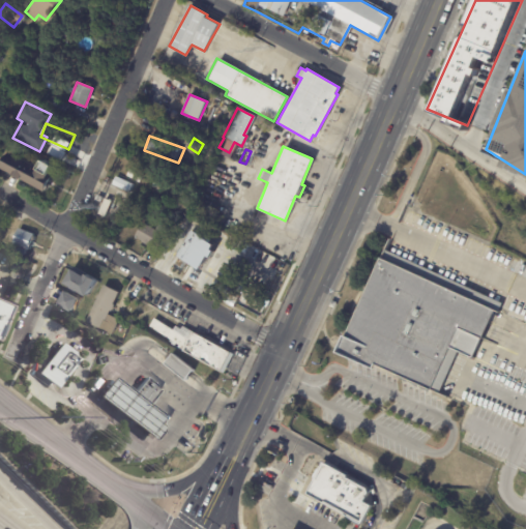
[(26,162),(40,170),(46,160),(56,167),(49,178),(51,180),(44,193),(1,168),(9,152),(26,162)]
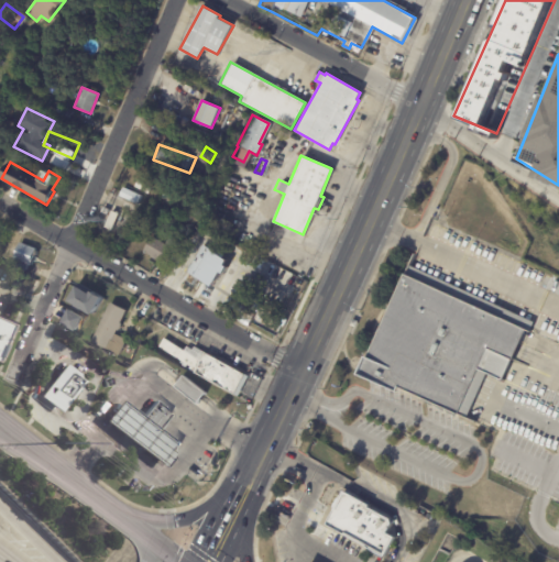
[(133,186),(138,178),(152,187),(148,194),(133,186)]
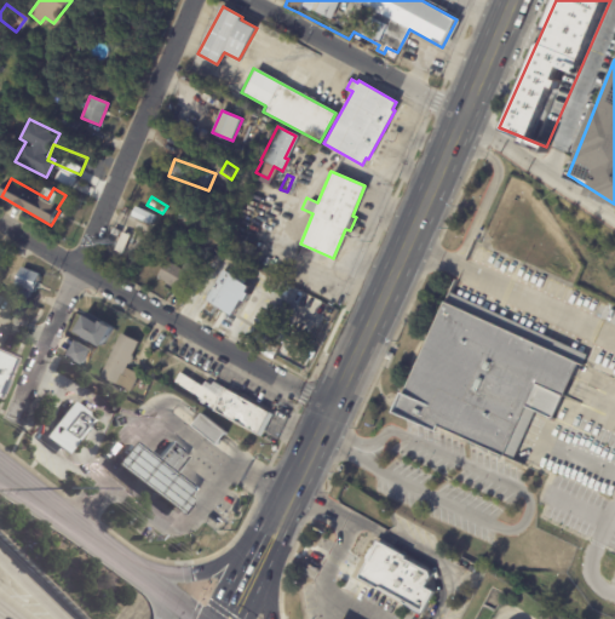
[(128,216),(133,206),(154,215),(149,225),(128,216)]
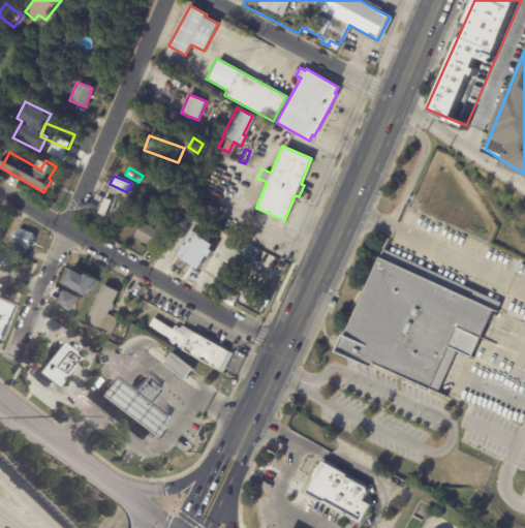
[(104,198),(112,200),(106,216),(99,214),(104,198)]
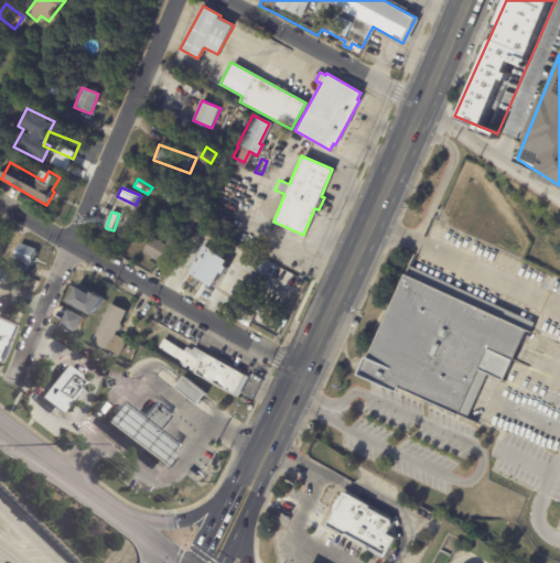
[(160,264),(146,257),(147,256),(139,252),(147,237),(170,249),(161,266),(160,264)]
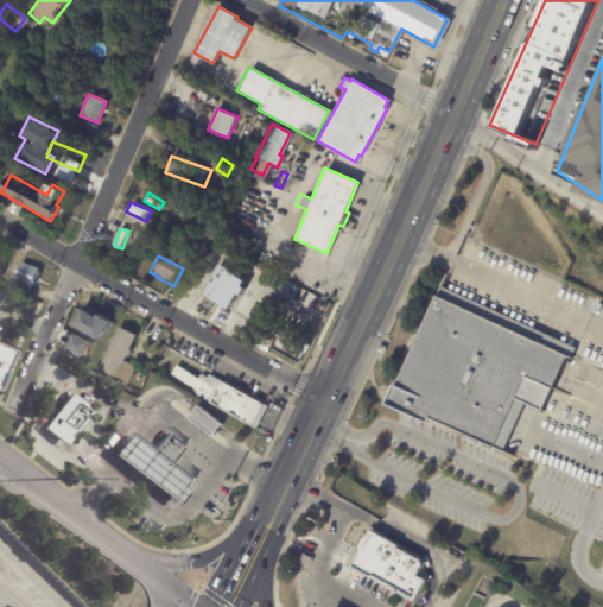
[(35,279),(30,291),(12,285),(19,261),(38,269),(35,279)]
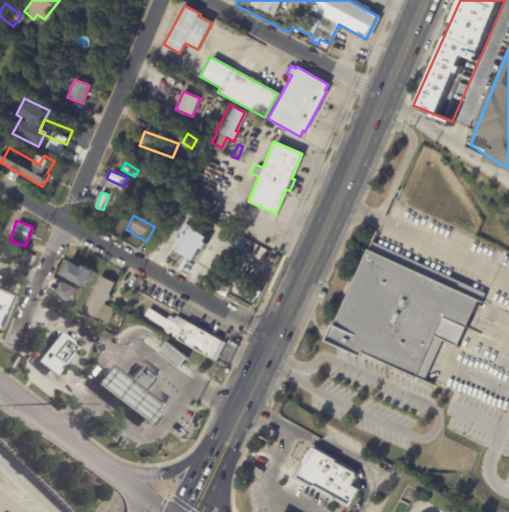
[(190,243),(183,256),(167,246),(181,222),(197,230),(190,243)]
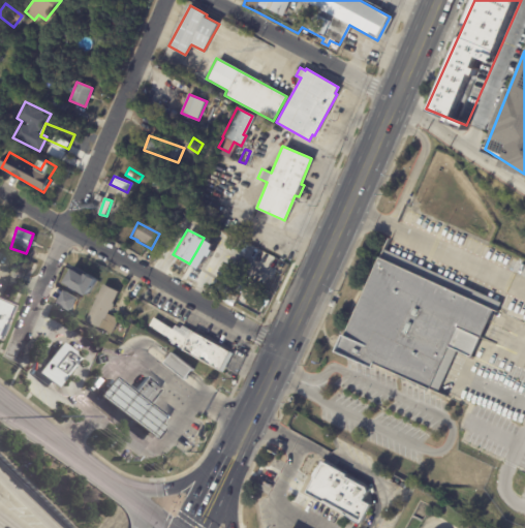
[(381,247),(336,349),(425,387),(452,325),(482,339),(499,299),(381,247)]
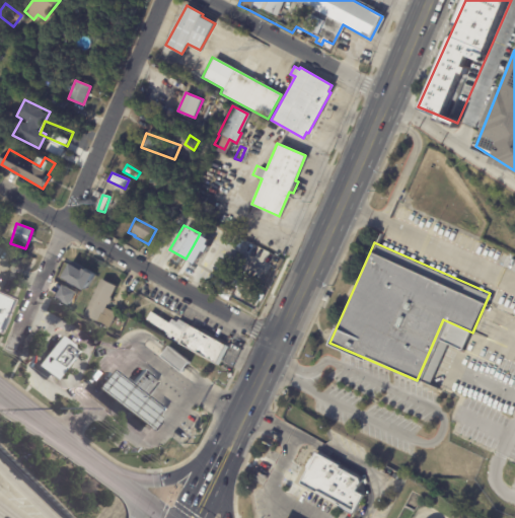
[(82,290),(90,274),(67,262),(59,278),(82,290)]
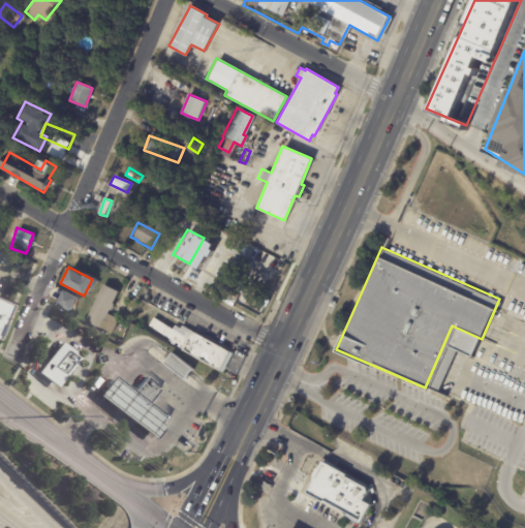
[(114,299),(112,303),(112,304),(109,311),(107,310),(105,313),(116,318),(109,334),(83,320),(94,298),(93,297),(95,293),(96,294),(101,284),(118,292),(114,299)]
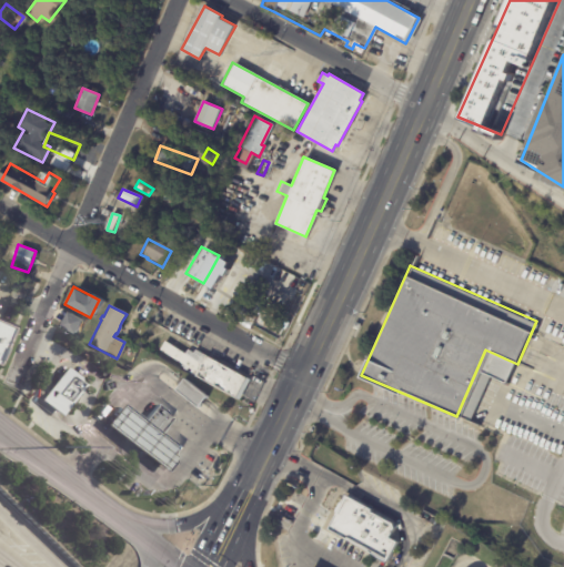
[(59,326),(74,333),(81,319),(64,312),(59,326)]
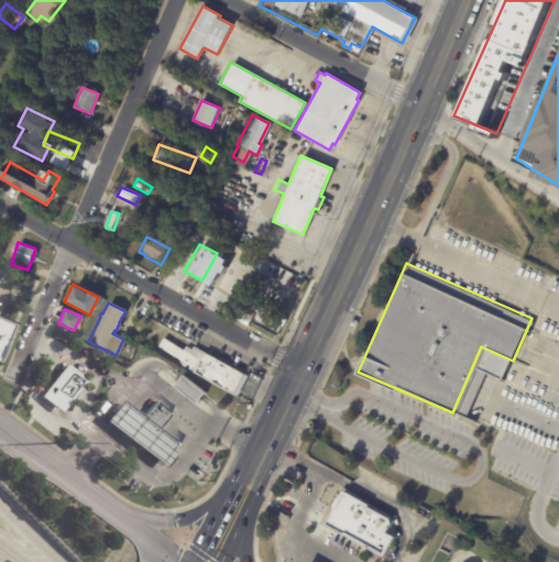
[(192,346),(200,351),(243,375),(232,395),(186,368),(187,366),(184,365),(183,366),(176,363),(178,360),(156,346),(162,338),(182,351),(185,346),(189,349),(192,346)]
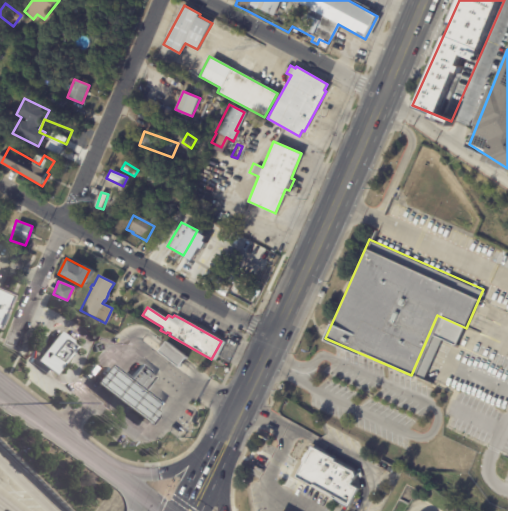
[(73,350),(52,376),(34,361),(57,331),(76,346),(73,350)]
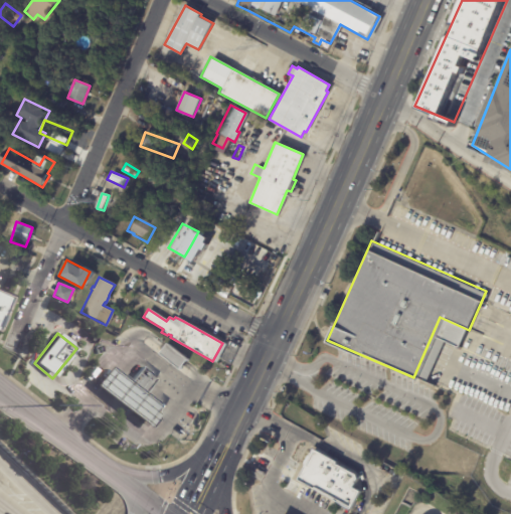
[(185,361),(178,369),(157,353),(165,343),(186,359),(185,361)]
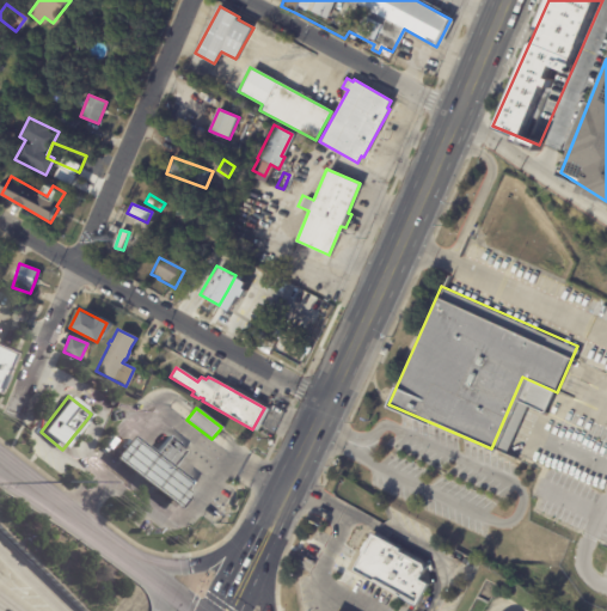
[(111,458),(129,435),(151,453),(165,435),(182,448),(169,466),(192,487),(176,509),(111,458)]
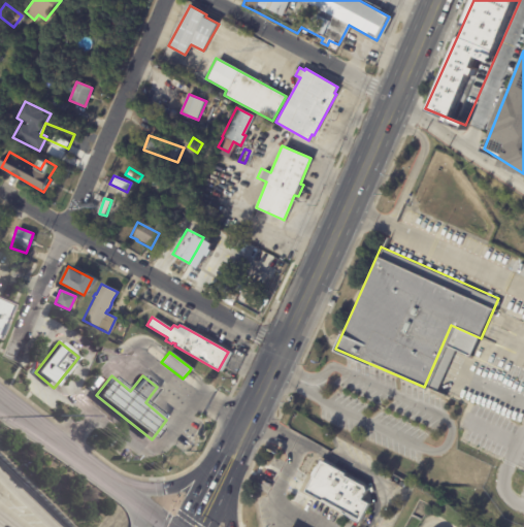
[(316,455),(364,480),(375,504),(361,526),(295,491),(316,455)]
